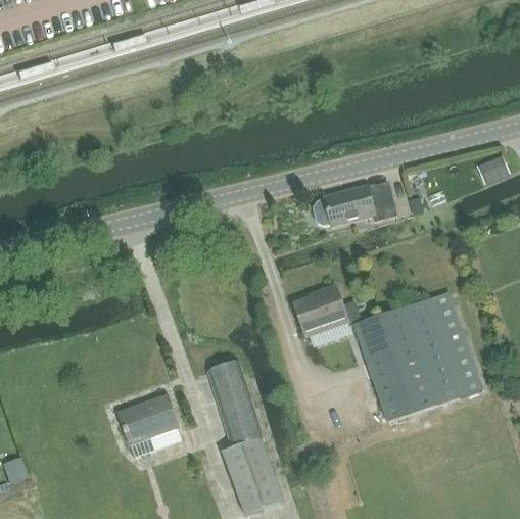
[(315,200),(311,206),(314,222),(321,226),(328,224),(329,227),(371,215),(373,221),(394,215),(385,182),(366,187),(365,185),(322,196),(322,198),(315,200)]
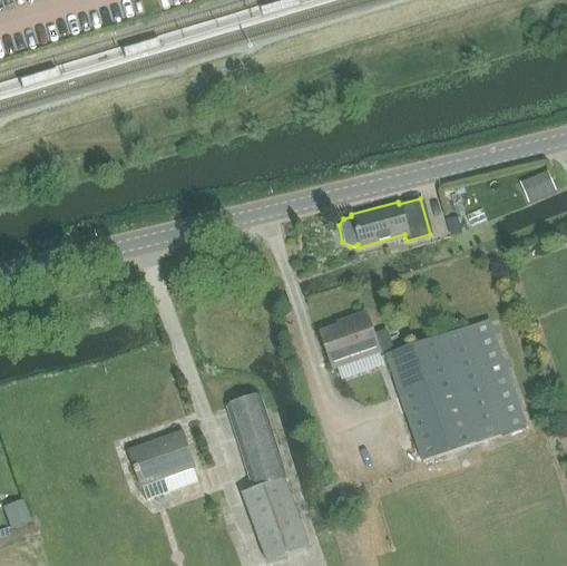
[(319,332),(331,364),(377,349),(379,355),(392,351),(384,329),(371,333),(364,312),(345,319),(346,322),(319,332)]
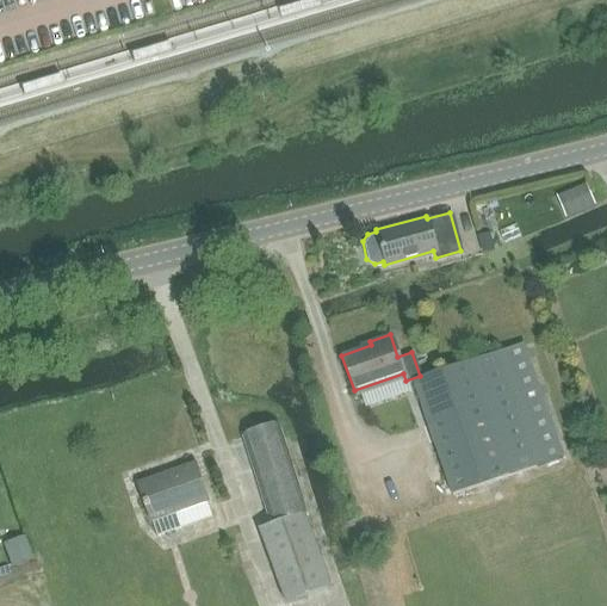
[(410,379),(450,493),(534,463),(495,351),(410,379)]
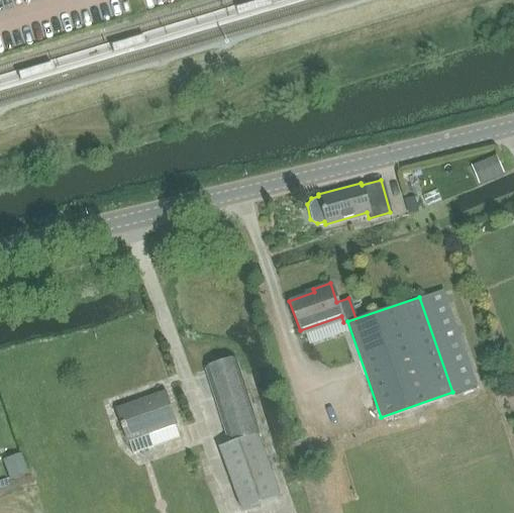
[(203,364),(205,369),(225,441),(218,444),(240,507),(278,494),(254,433),(258,432),(234,354),(203,364)]
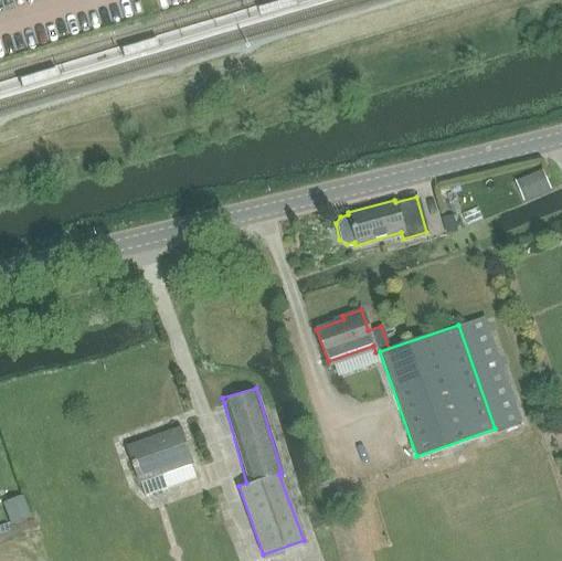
[(178,426),(126,445),(138,479),(142,493),(163,485),(159,473),(190,462),(178,426)]
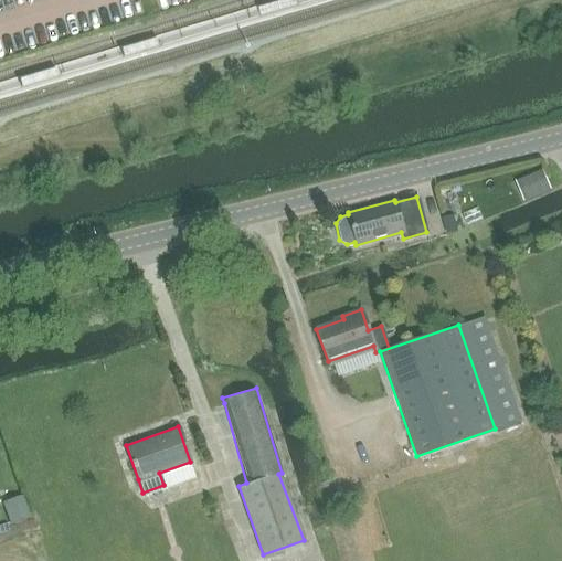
[(6,517),(23,510),(17,491),(0,497),(0,500),(6,517)]
